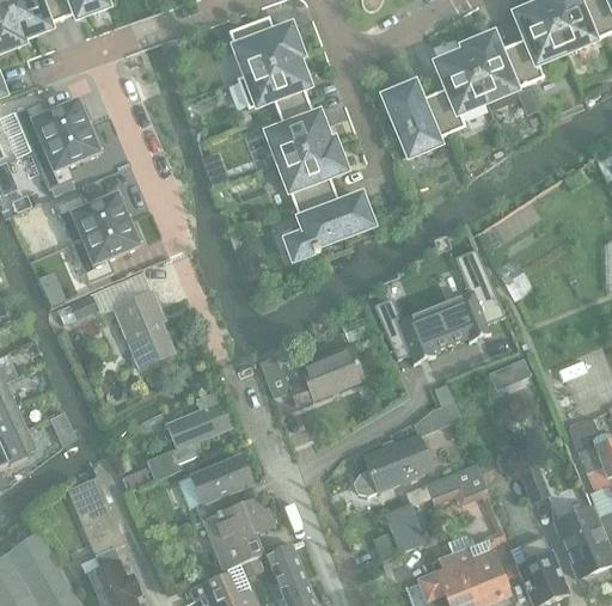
[(20,40),(5,0),(0,0),(0,50),(17,44),(18,47),(20,46),(19,44),(23,42),(22,38),(20,40)]
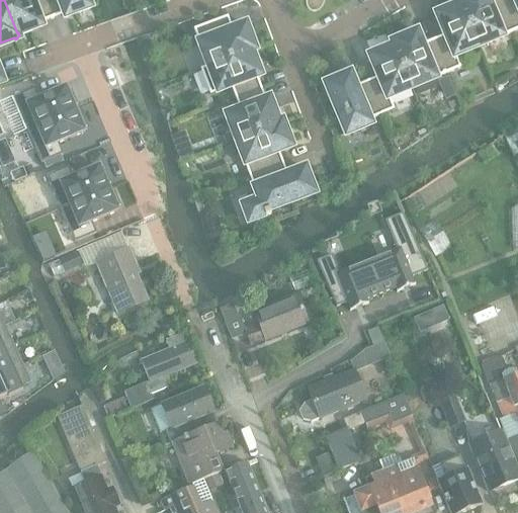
[(52,15),(46,0),(4,0),(17,33),(18,32),(31,27),(30,23),(52,15)]
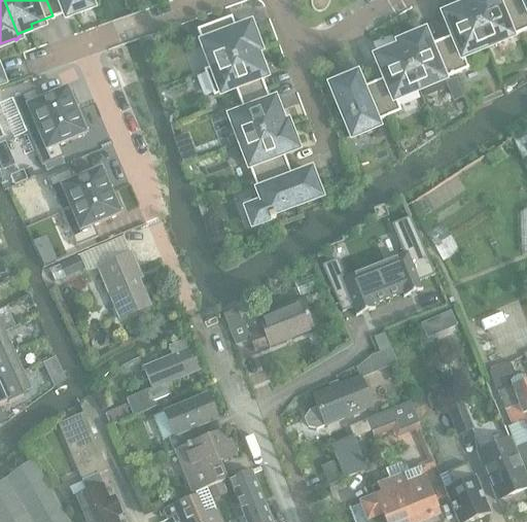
[(93,5),(91,0),(46,0),(53,15),(75,6),(76,11),(93,5)]
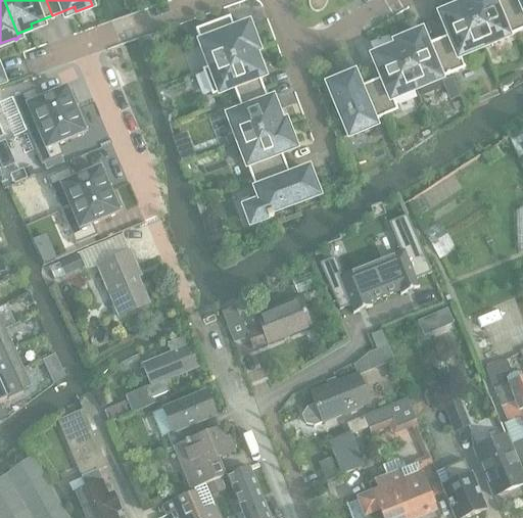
[(517,29),(506,3),(496,7),(493,0),(464,0),(463,1),(481,45),(508,34),(507,33),(517,29)]
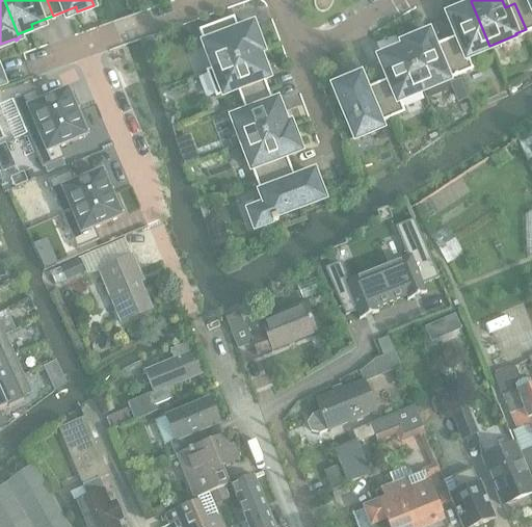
[(523,0),(514,3),(526,29),(531,26),(531,0),(523,0)]
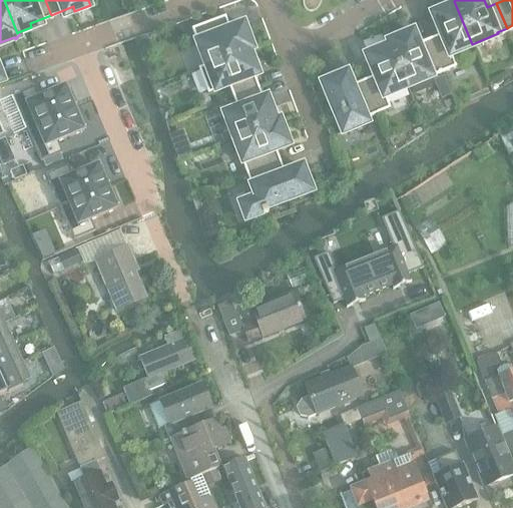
[(472,44),(454,1),(441,6),(443,10),(433,14),(443,39),(431,44),(442,69),(456,63),(451,52),(472,44)]
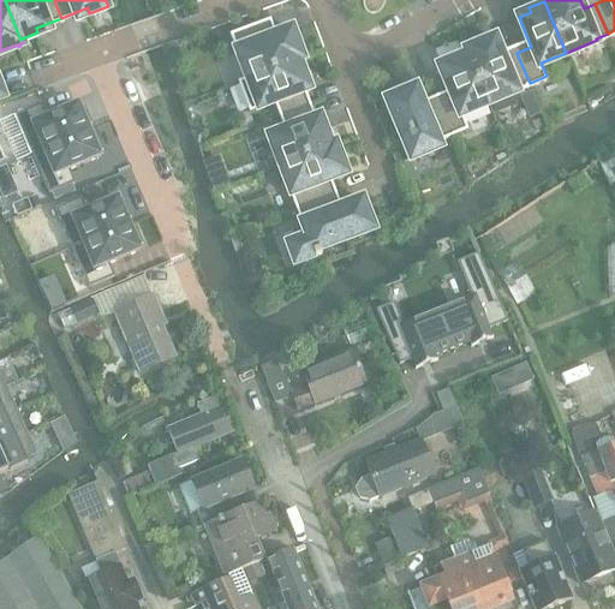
[(303,52),(302,49),(300,49),(293,31),(294,30),(294,28),(292,28),(291,25),(266,34),(261,19),(230,31),(236,46),(246,76),(303,54),(302,52),(303,52)]
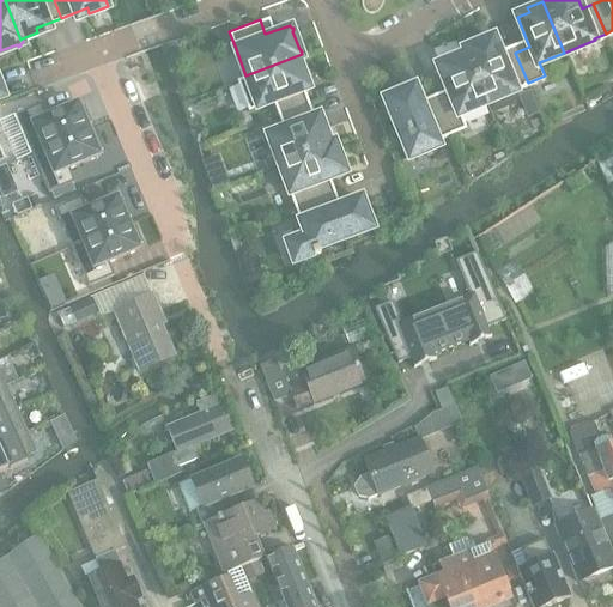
[(528,83),(515,53),(503,58),(492,34),(490,35),(489,34),(486,35),(487,36),(468,43),(468,42),(466,43),(466,44),(462,46),(465,50),(485,102),(516,89),(528,83)]
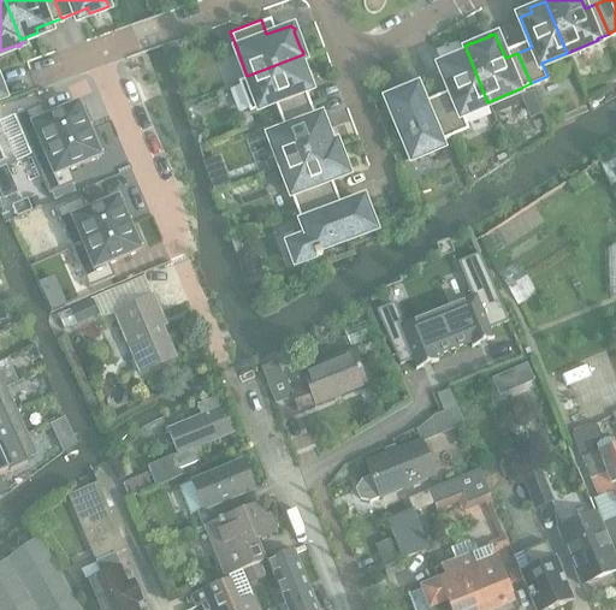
[(487,102),(467,51),(450,57),(452,61),(440,67),(452,98),(439,102),(451,132),(468,126),(462,112),(487,102)]
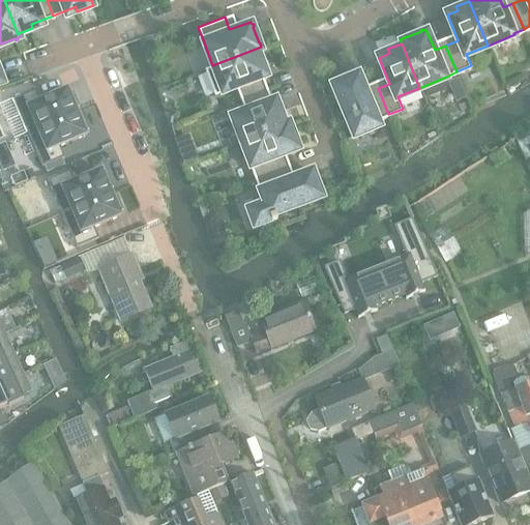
[(267,87),(259,65),(263,63),(258,49),(261,48),(261,47),(212,65),(222,91),(236,86),(240,97),(267,87)]
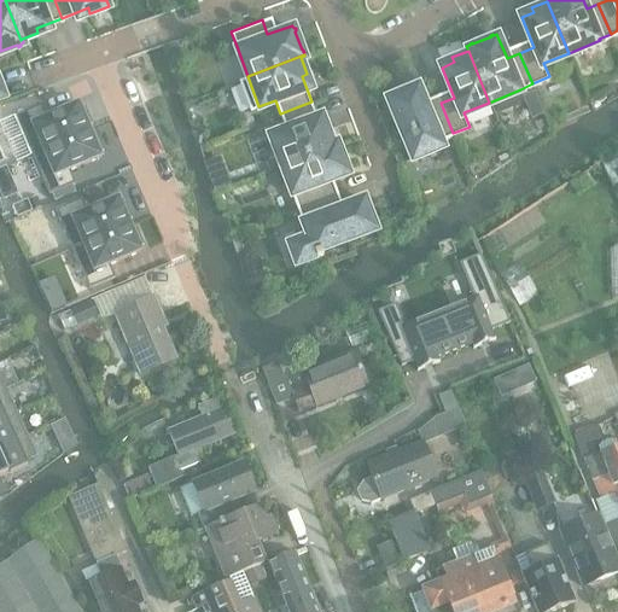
[(453,133),(441,103),(427,109),(418,83),(414,85),(413,83),(410,85),(412,86),(392,94),(392,92),(390,93),(390,94),(386,97),(403,135),(402,135),(408,151),(409,151),(412,157),(443,145),(441,139),(453,133)]
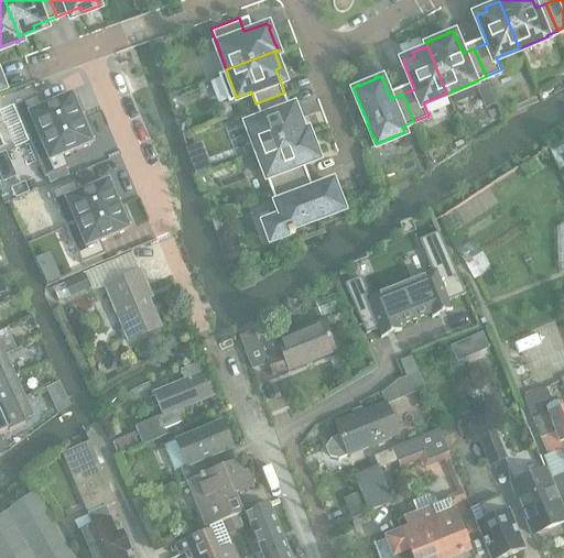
[(38,91),(13,101),(29,138),(82,116),(79,111),(83,110),(84,109),(77,94),(73,96),(72,91),(43,104),(38,91)]
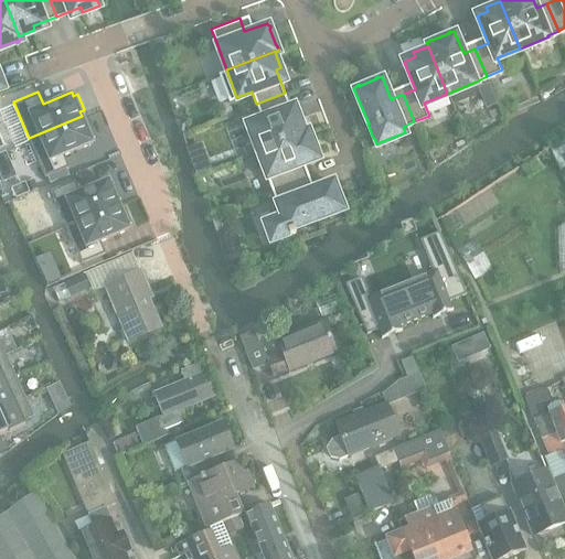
[(304,130),(298,115),(294,117),(285,93),(256,104),(262,116),(246,121),(256,149),(304,130)]
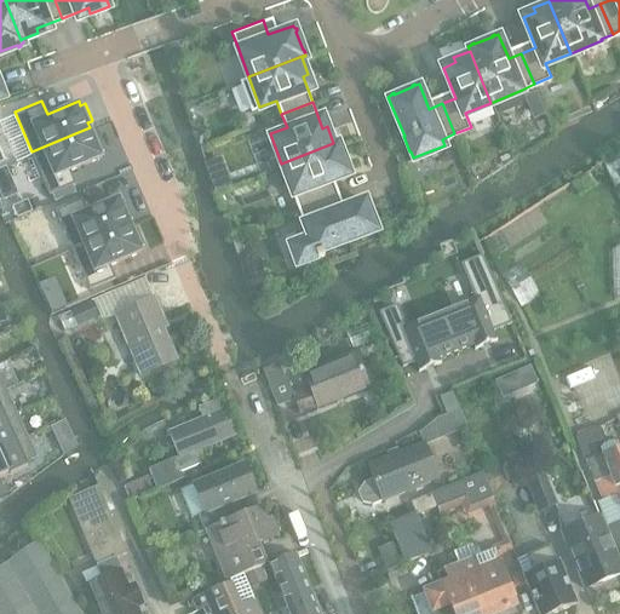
[(90,127),(32,151),(49,193),(75,181),(70,167),(101,154),(99,149),(103,147),(97,131),(92,133),(90,127)]
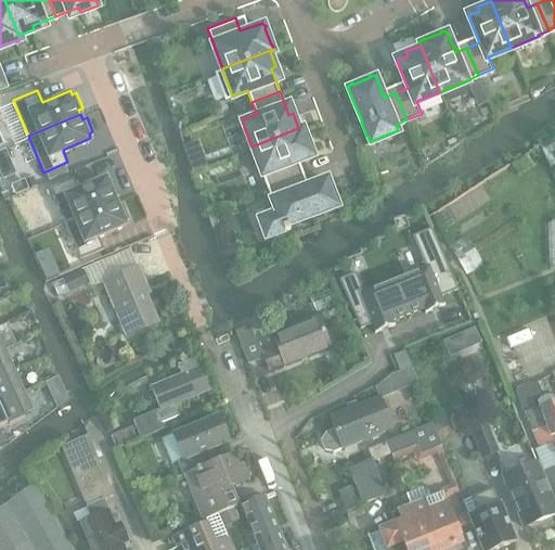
[(462,125),(456,127),(460,136),(461,137),(466,135),(465,132),(462,125)]
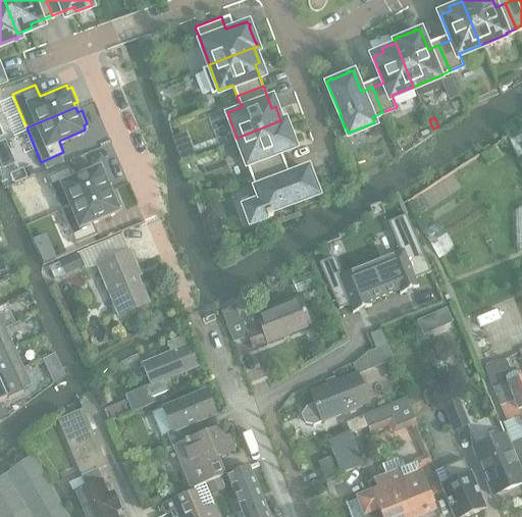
[(294,142),(294,140),(292,140),(285,123),(288,123),(286,121),(285,121),(284,118),(280,120),(237,138),(246,163),(247,162),(251,174),(276,164),(272,153),(294,145),(293,142),(294,142)]
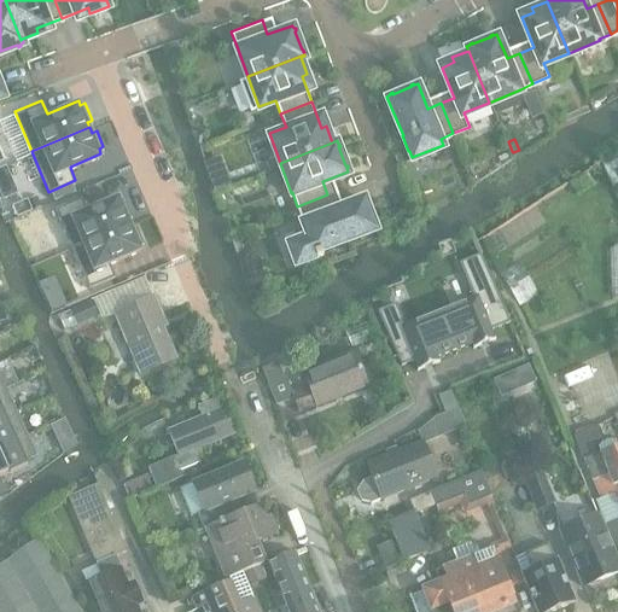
[(617,146),(606,155),(617,172),(617,146)]
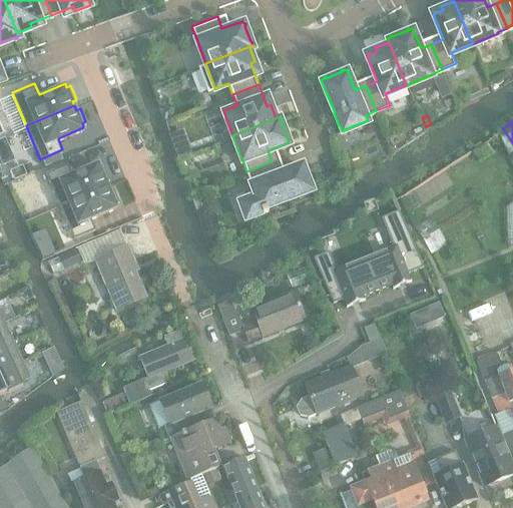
[(67,161),(45,170),(59,203),(107,183),(105,179),(109,177),(103,164),(100,165),(98,161),(72,172),(67,161)]
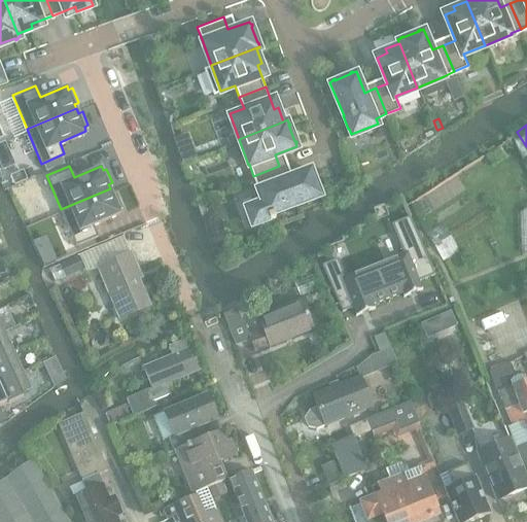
[(274,211),(320,194),(319,190),(320,190),(319,188),(318,188),(312,172),(313,172),(312,170),(311,170),(310,168),(284,177),(279,166),(253,176),(257,187),(261,200),(246,206),(252,223),(270,216),(270,217),(275,215),(274,211)]
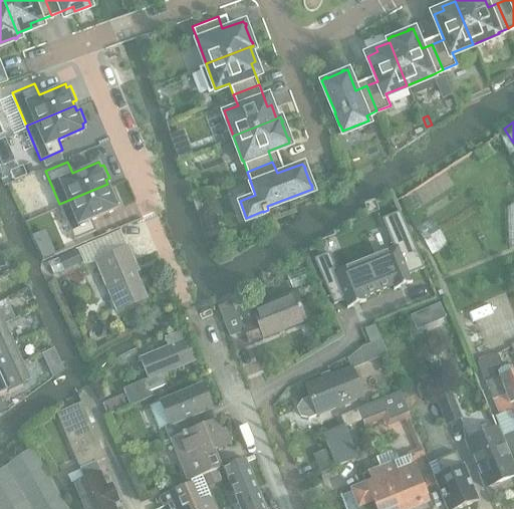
[(107,184),(59,204),(73,237),(95,228),(91,217),(116,206),(115,202),(118,200),(113,187),(109,189),(107,184)]
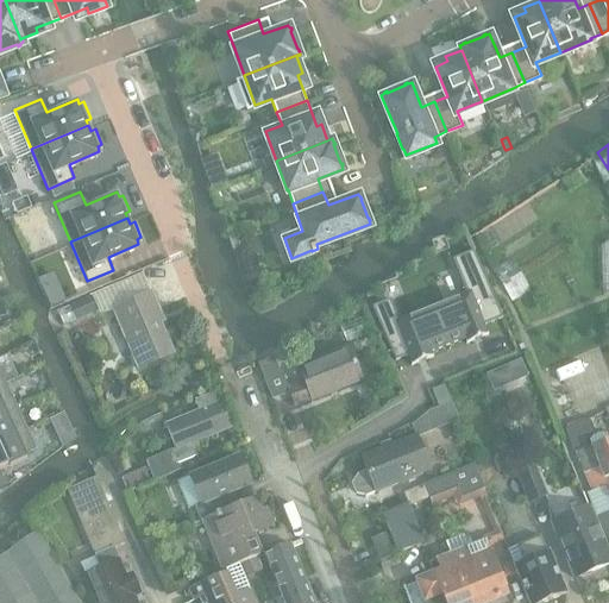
[(433,305),(449,340),(465,333),(466,339),(465,339),(466,340),(488,331),(488,330),(487,331),(483,321),(501,313),(473,246),(452,255),(466,290),(433,305)]
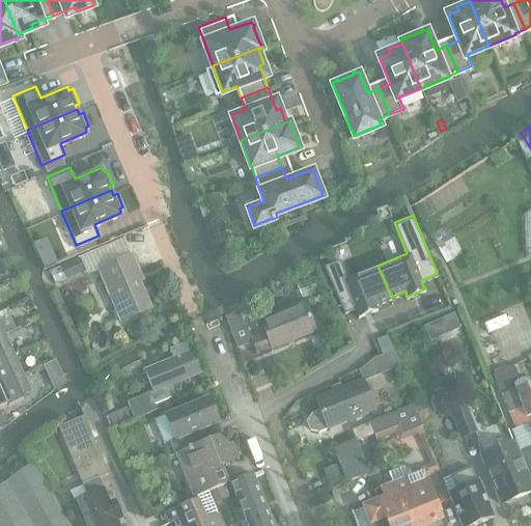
[(444,220),(428,230),(447,259),(464,249),(444,220)]
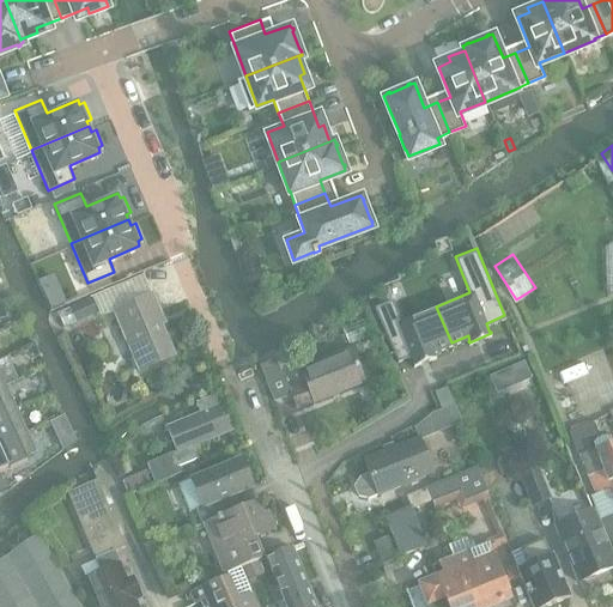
[(174,352),(157,314),(162,313),(152,292),(114,309),(139,368),(174,352)]
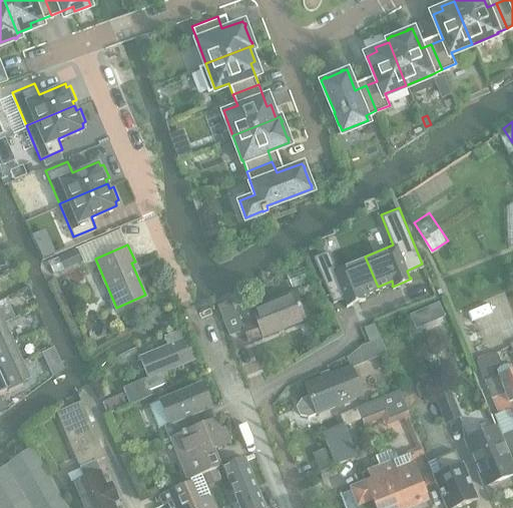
[(52,272),(81,259),(76,246),(47,260),(52,272)]
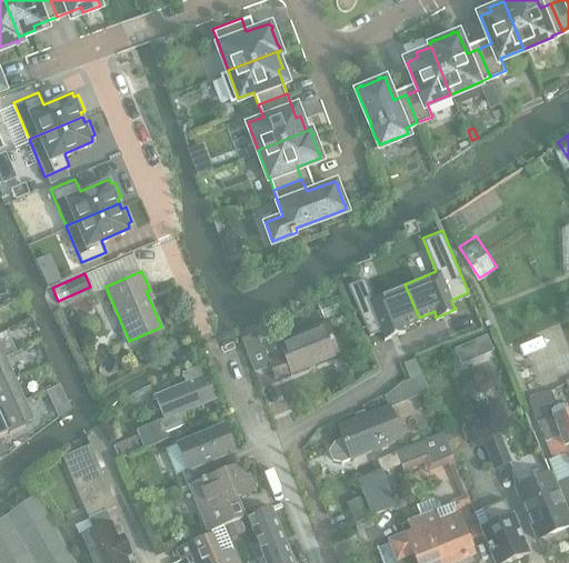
[(338,274),(328,279),(333,289),(342,284),(338,274)]
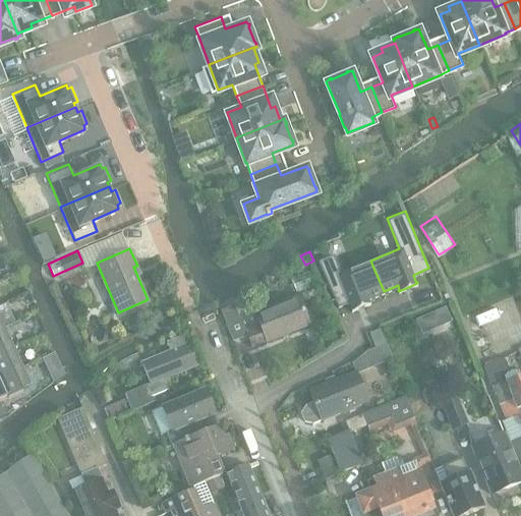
[(334,252),(319,259),(338,306),(349,301),(353,309),(352,309),(352,310),(370,303),(369,302),(368,302),(366,298),(384,291),(370,261),(342,272),(334,252)]
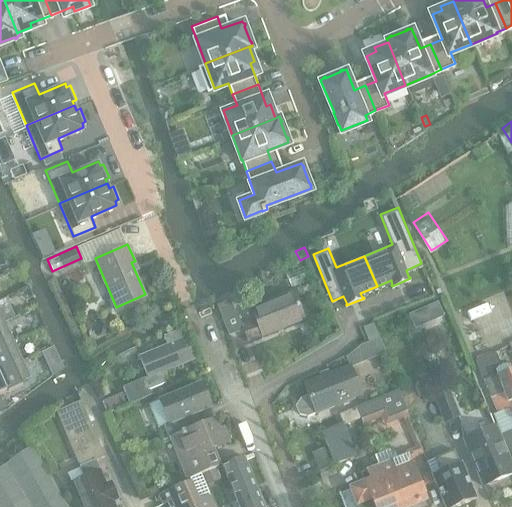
[(307,261),(286,270),(291,283),(313,275),(307,261)]
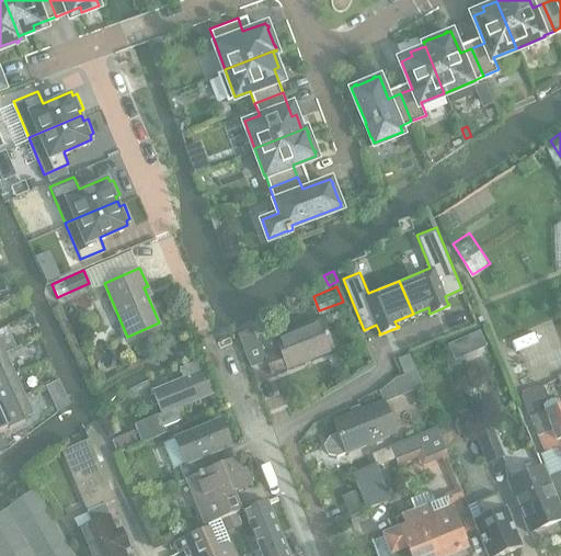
[(259,338),(243,344),(251,364),(266,359),(271,371),(285,365),(286,366),(333,348),(321,317),(274,336),(279,349),(266,354),(259,338)]
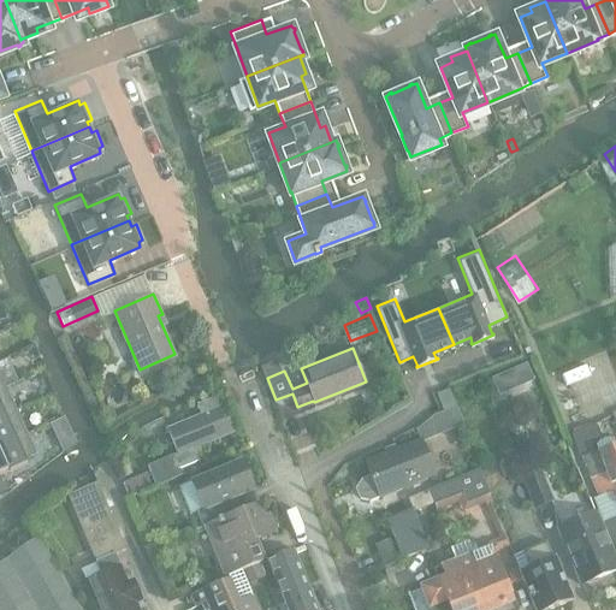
[(0,384),(5,383),(18,377),(7,354),(0,356),(0,384)]
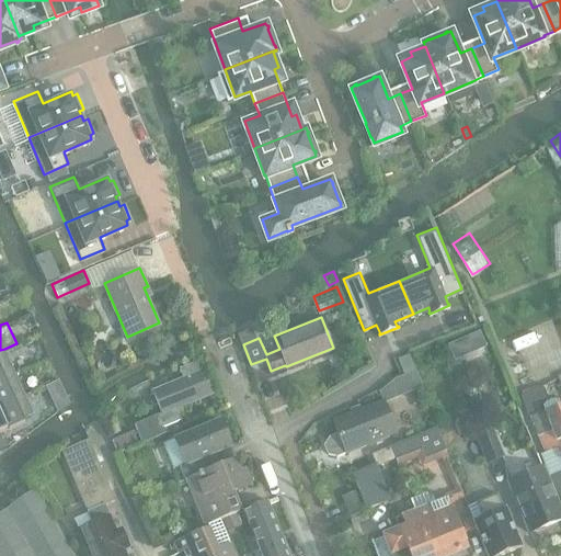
[(480,328),(471,331),(478,347),(487,343),(480,328)]
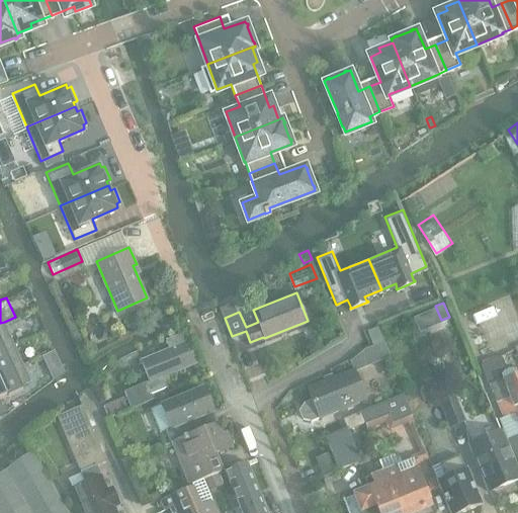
[(4,322),(0,323),(0,347),(13,342),(4,322)]
